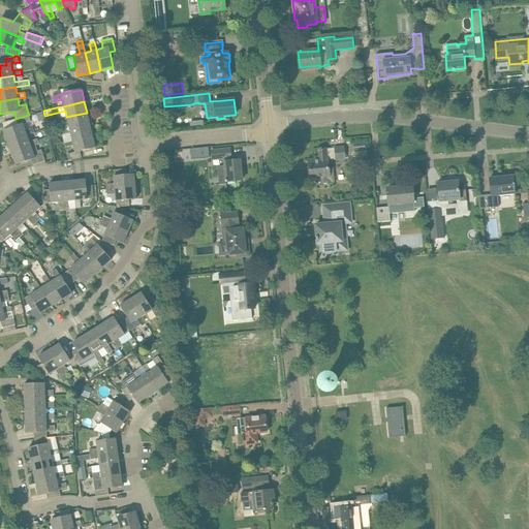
[(87,113),(66,117),(58,119),(59,124),(67,123),(69,129),(90,124),(87,113)]
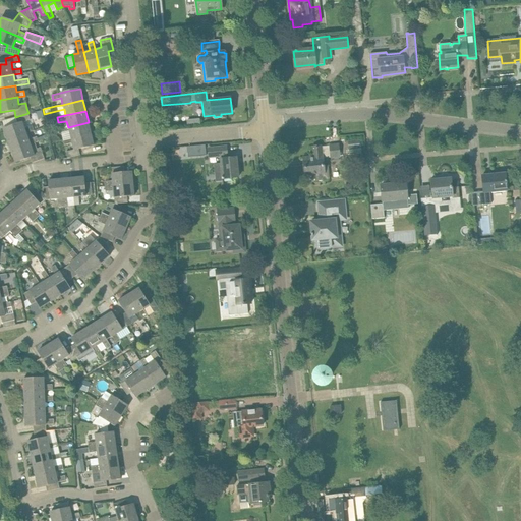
[(29,113),(15,117),(17,124),(3,129),(7,140),(26,133),(34,130),(33,125),(24,128),(22,122),(30,119),(29,113)]
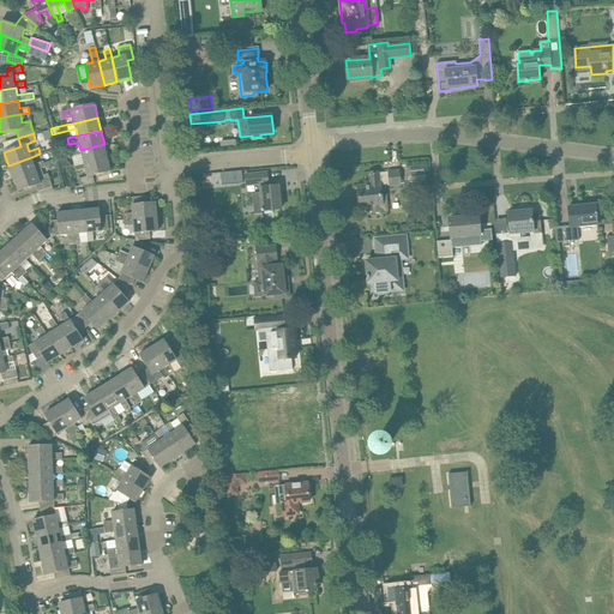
[(104,144),(80,150),(71,152),(72,157),(82,155),(83,163),(107,157),(104,144)]
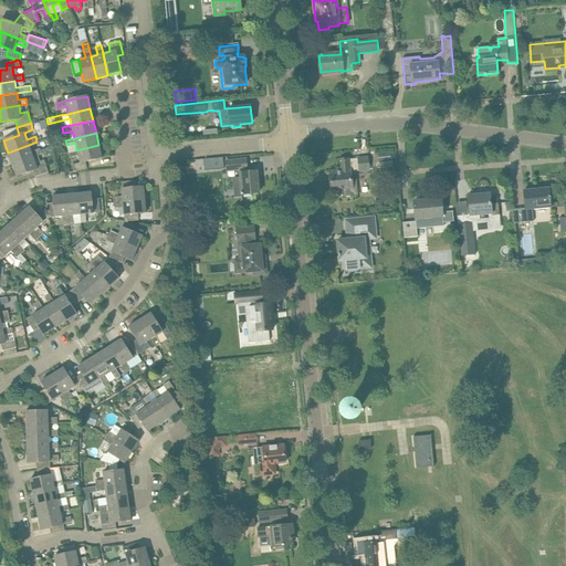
[(29,145),(8,153),(12,165),(33,157),(49,152),(48,148),(46,146),(31,152),(29,145)]
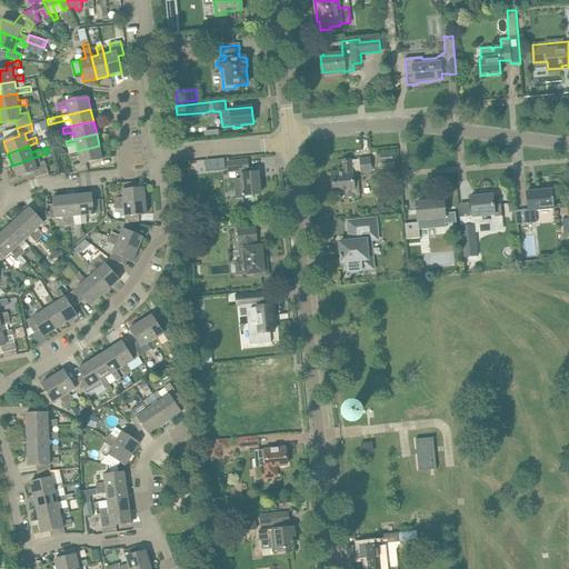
[(99,146),(77,151),(68,153),(70,159),(79,157),(80,163),(72,166),(73,172),(87,169),(86,162),(102,159),(99,146)]
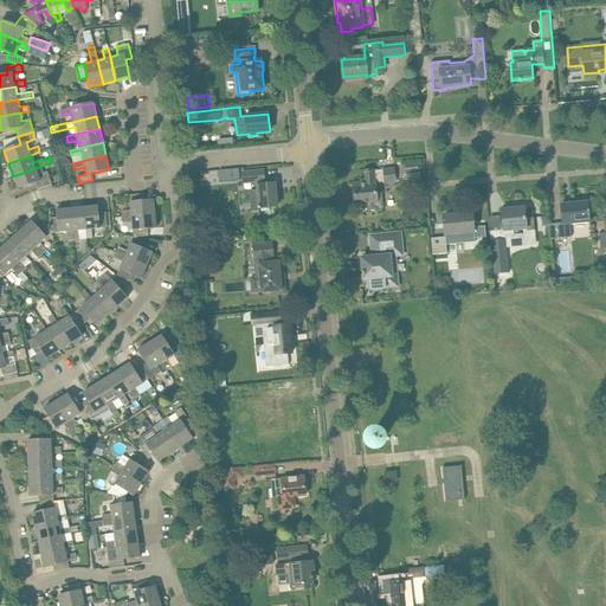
[(419,163),(405,165),(406,173),(419,172),(419,163)]
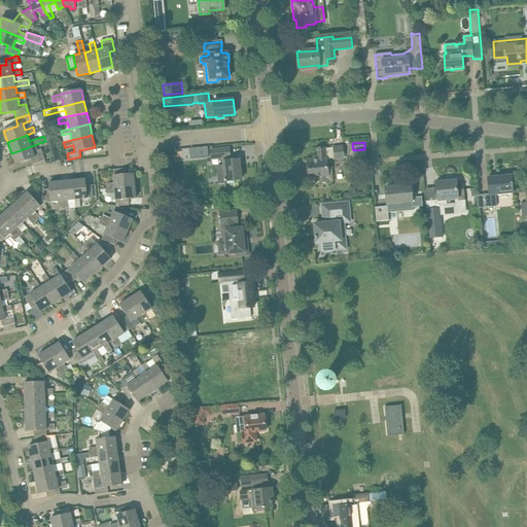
[(31,146),(11,153),(15,165),(30,159),(32,165),(44,161),(40,149),(33,152),(31,146)]
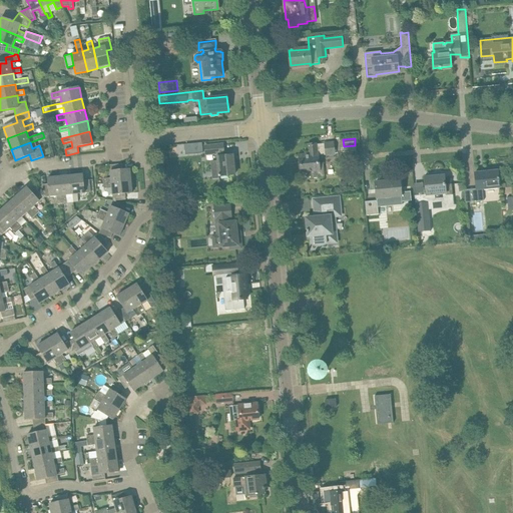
[(326,155),(334,154),(333,142),(325,143),(316,144),(308,145),(309,155),(300,156),(301,172),(311,171),(312,178),(325,177),(323,163),(319,163),(318,153),(317,153),(317,150),(326,150),(326,155)]
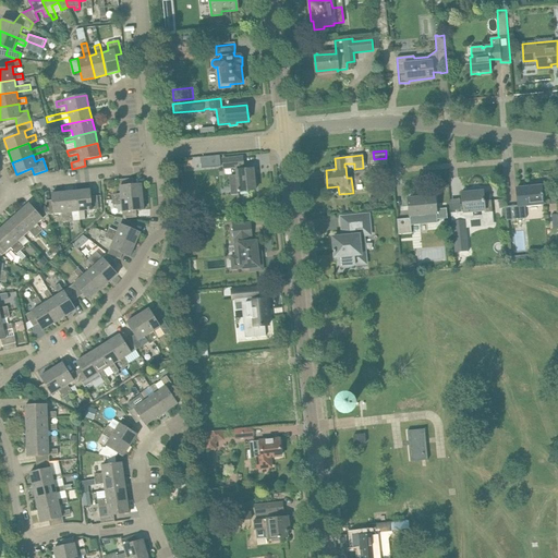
[(220,156),(211,156),(213,167),(221,166),(220,156)]
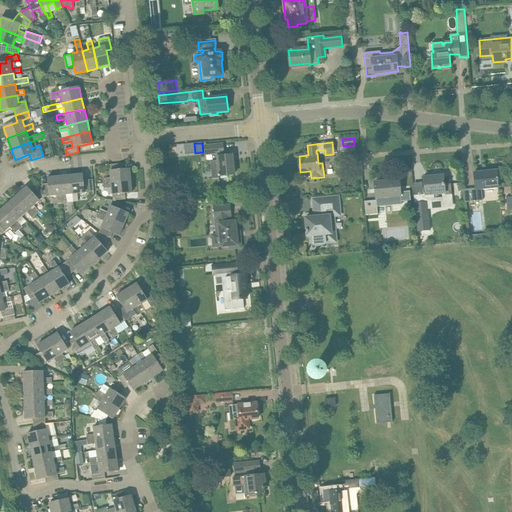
[(221,178),(222,178),(227,177),(227,175),(234,175),(232,155),(223,156),(223,153),(222,144),(204,146),(205,154),(218,153),(219,155),(217,156),(217,160),(209,161),(211,171),(217,170),(218,176),(219,176),(220,176),(221,178)]
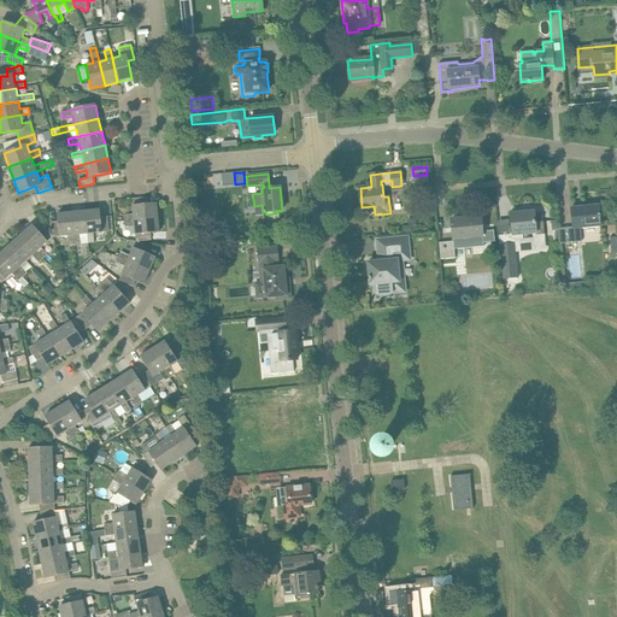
[(124,221),(158,217),(157,204),(147,205),(147,198),(131,199),(133,215),(123,216),(124,221)]
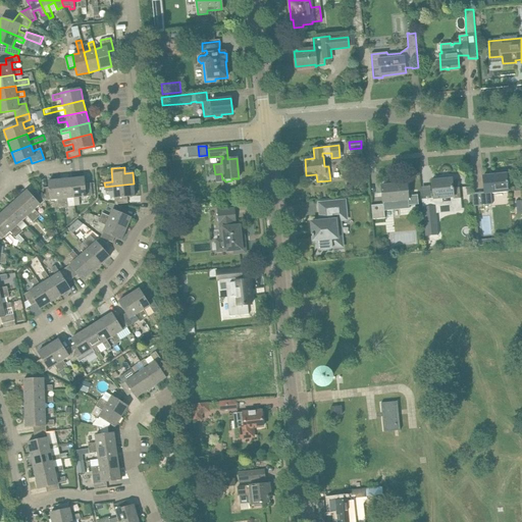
[(483,193),(472,194),(473,207),(491,205),(490,193),(508,191),(506,173),(481,176),(483,193)]
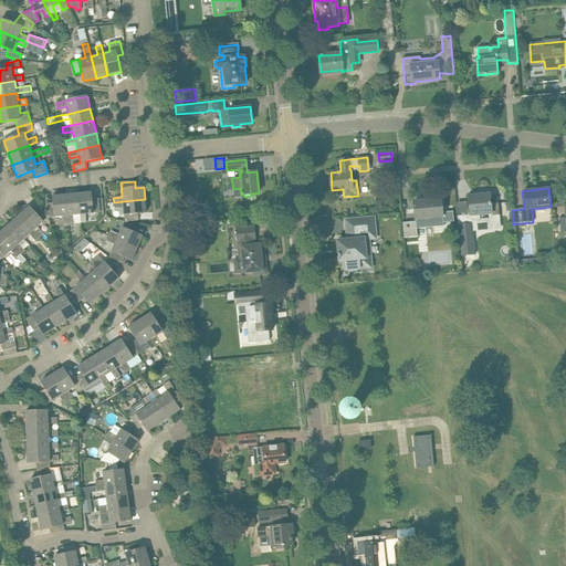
[(77,194),(80,215),(80,223),(85,222),(85,213),(100,212),(98,199),(92,199),(91,192),(77,194)]
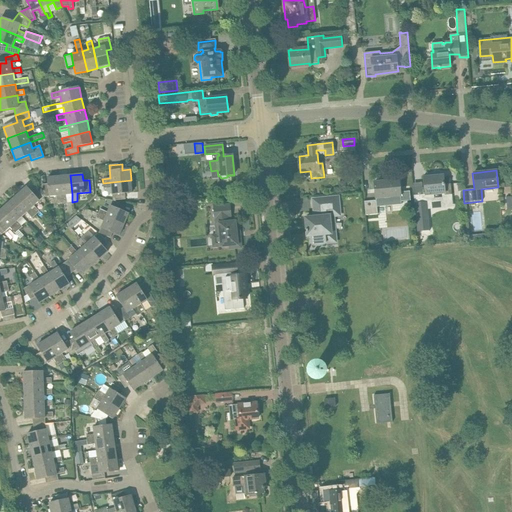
[(72,194),(70,175),(59,176),(61,203),(66,203),(65,194),(72,194)]
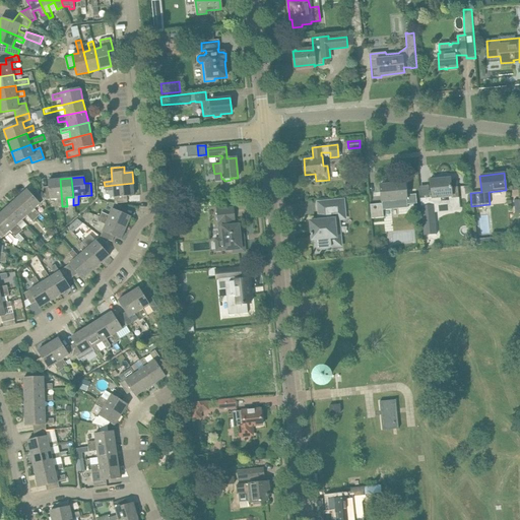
[(62,206),(60,179),(49,180),(49,187),(43,187),(44,198),(43,198),(44,200),(56,198),(57,207),(62,206)]
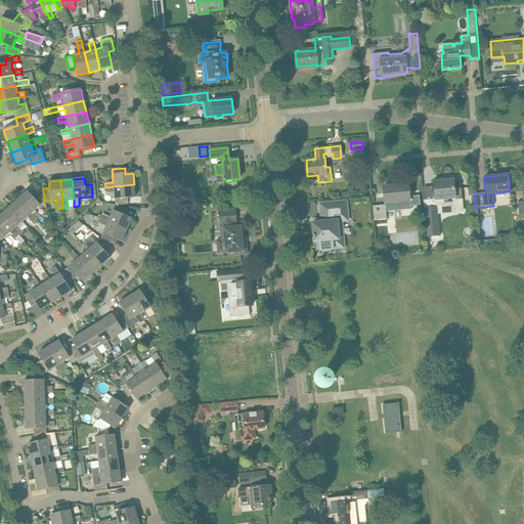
[(436,199),(424,200),(425,210),(425,212),(427,233),(439,232),(436,202),(463,200),(463,199),(462,197),(462,188),(454,188),(453,180),(434,181),(436,199)]
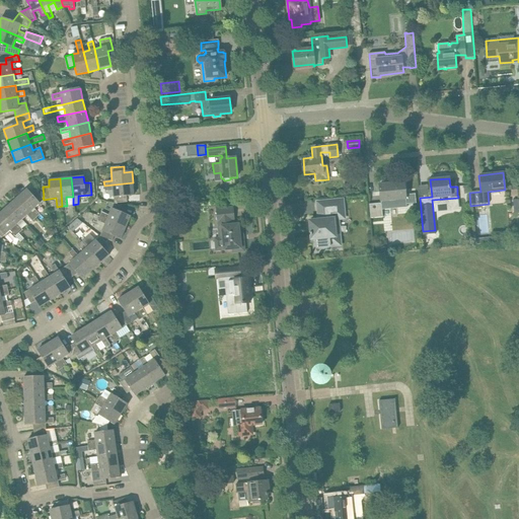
[(133,182),(104,186),(104,192),(113,191),(114,203),(117,204),(117,203),(127,202),(127,196),(134,195),(133,182)]
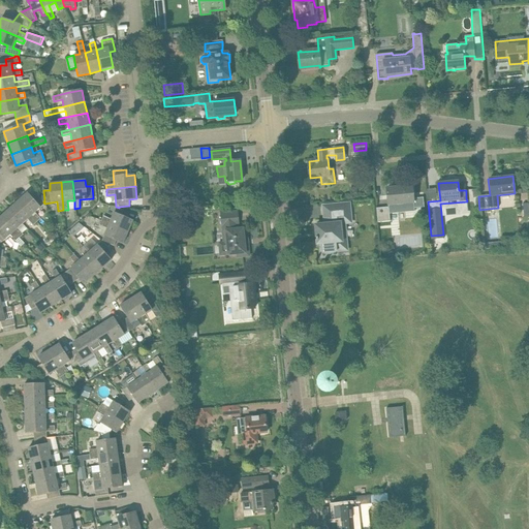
[(412,186),(386,188),(389,208),(390,212),(414,210),(414,209),(424,208),(424,197),(413,198),(412,186)]
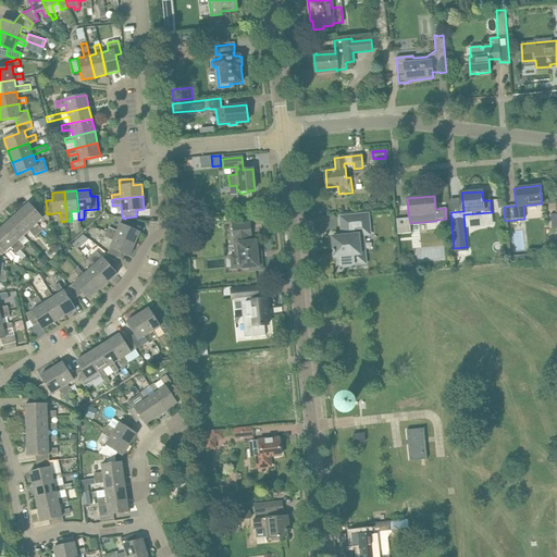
[(28,203),(19,212),(38,234),(42,230),(36,223),(47,214),(46,212),(38,203),(33,208),(28,203)]
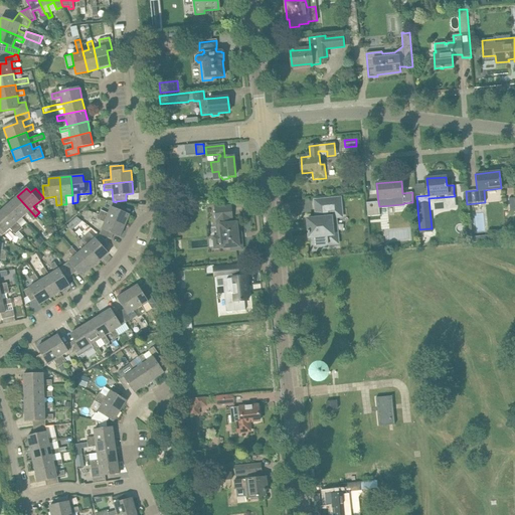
[(17,196),(9,203),(21,218),(26,213),(32,219),(35,216),(17,196)]
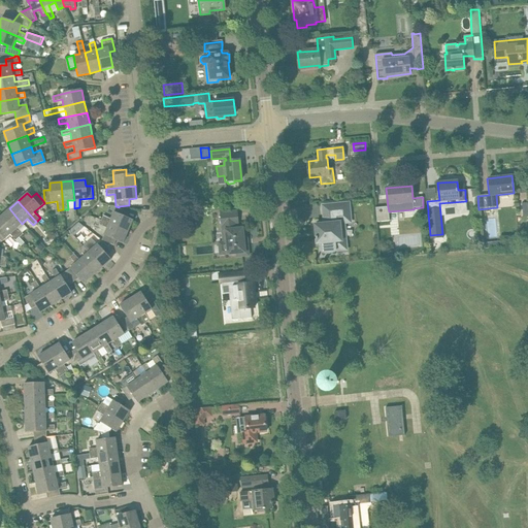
[(322,252),(324,253),(326,253),(327,253),(329,253),(330,253),(332,252),(333,252),(335,251),(334,241),(342,240),(341,223),(351,222),(349,203),(327,205),(328,218),(329,218),(329,224),(315,225),(316,236),(317,236),(317,237),(316,237),(316,240),(317,239),(317,240),(317,243),(322,243),(322,252)]
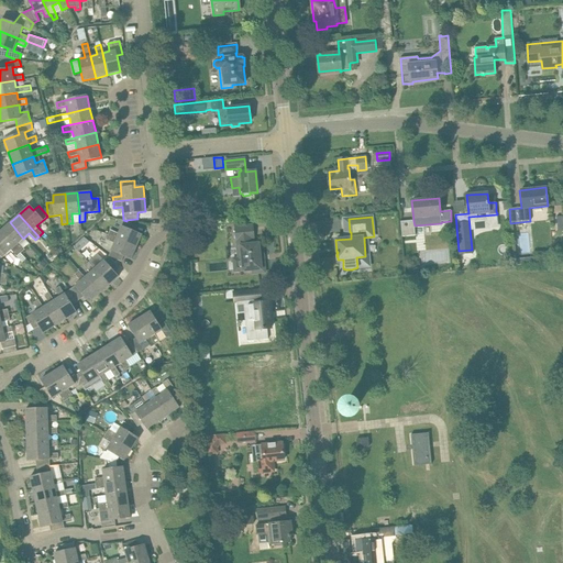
[(127,221),(123,220),(118,233),(110,230),(108,234),(136,247),(142,235),(134,232),(136,225),(127,221)]
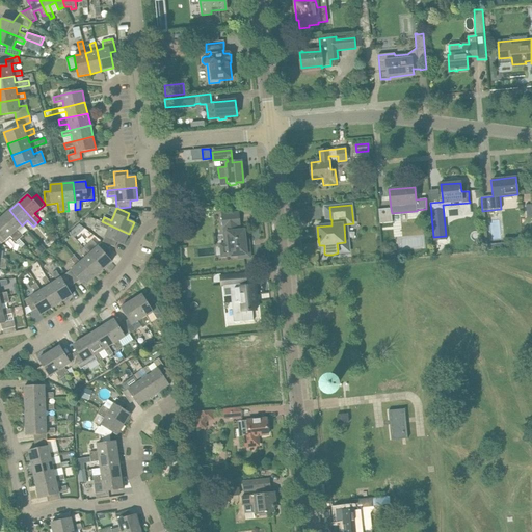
[(391,209),(378,210),(379,224),(393,223),(392,213),(391,209)]
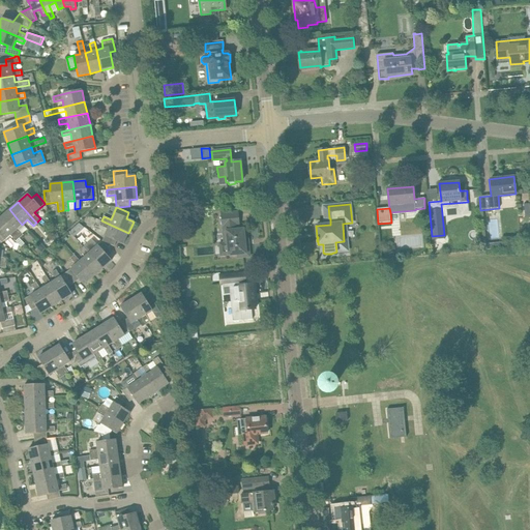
[(9,209),(0,217),(19,238),(23,235),(18,229),(22,225),(9,209)]
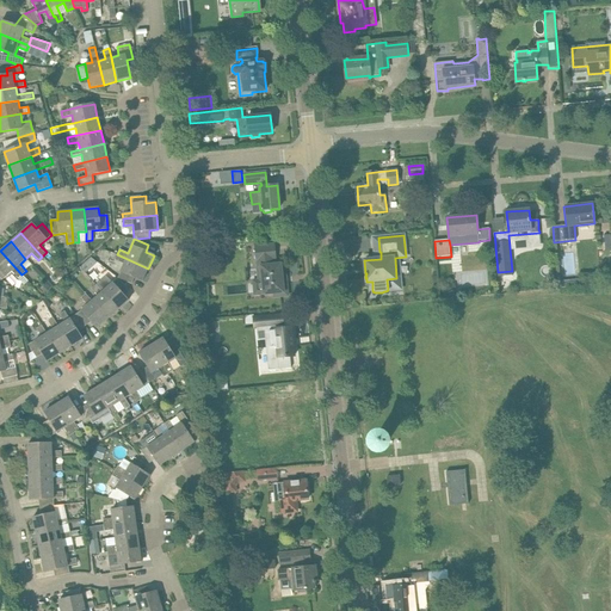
[(275,297),(288,296),(287,283),(283,283),(282,264),(275,264),(275,260),(276,260),(275,244),(254,246),(257,261),(261,261),(261,266),(260,266),(261,281),(258,281),(259,295),(263,294),(264,295),(273,294),(275,297)]
